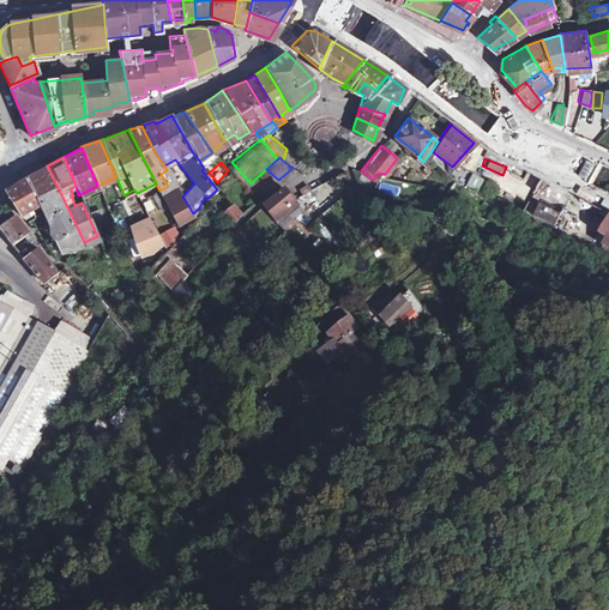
[(580,163),(574,176),(583,181),(590,168),(580,163)]
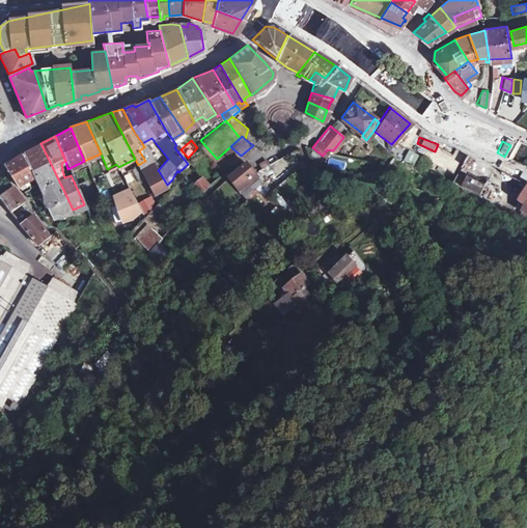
[(51,204),(66,196),(48,158),(40,143),(24,153),(35,174),(39,183),(51,204)]
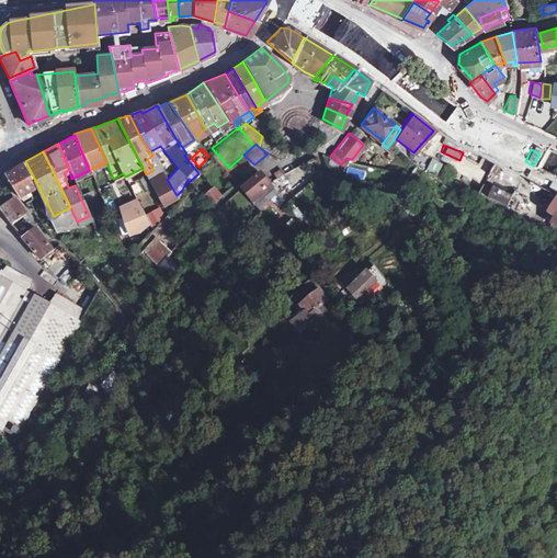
[(191,158),(186,154),(184,156),(199,173),(201,170),(199,167),(191,158)]
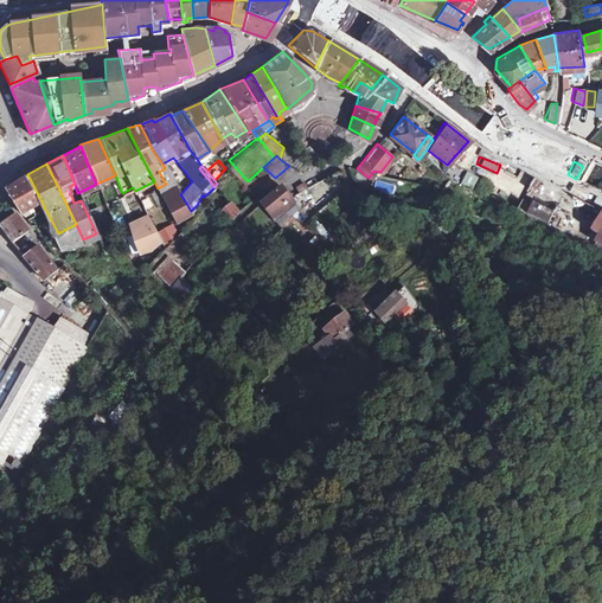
[(275,178),(263,167),(248,181),(258,192),(275,178)]
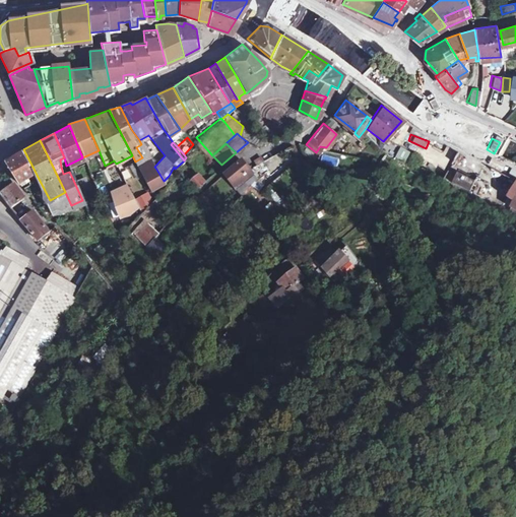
[(142,157),(135,162),(150,192),(164,181),(155,168),(154,167),(141,144),(136,147),(142,157)]
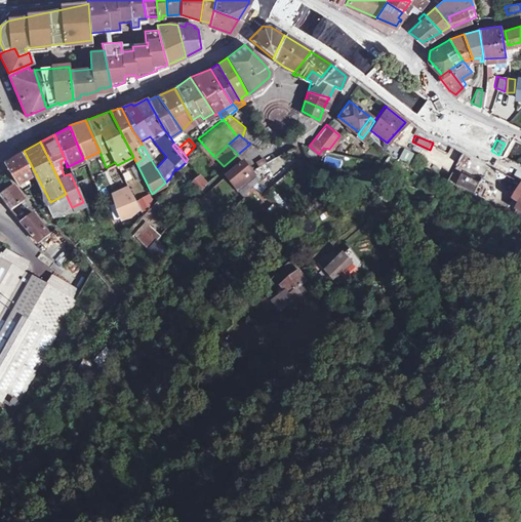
[(35,172),(24,151),(3,162),(18,183),(27,177),(27,181),(33,177),(32,173),(35,172)]
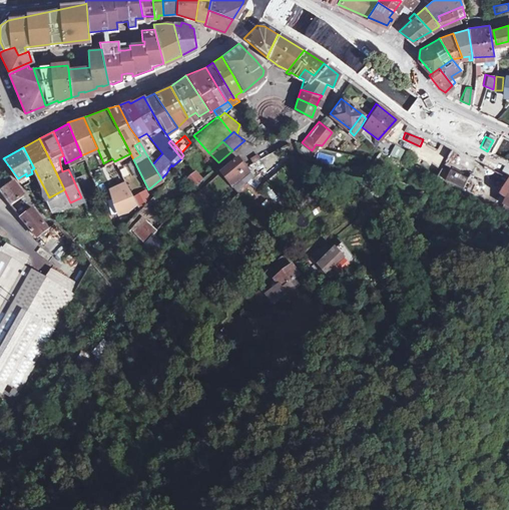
[(102,160),(97,148),(81,155),(86,167),(102,160)]
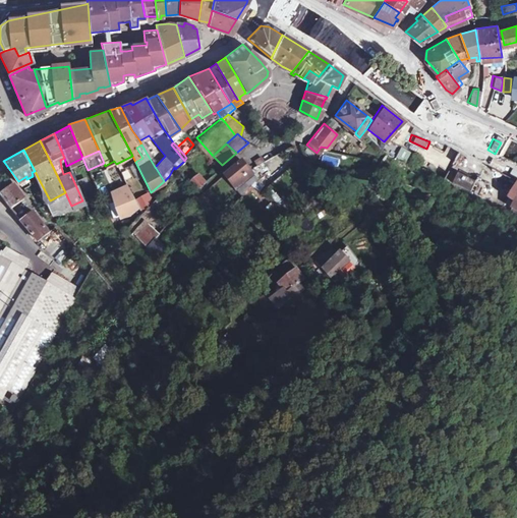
[(322,153),(319,159),(332,164),(334,158),(322,153)]
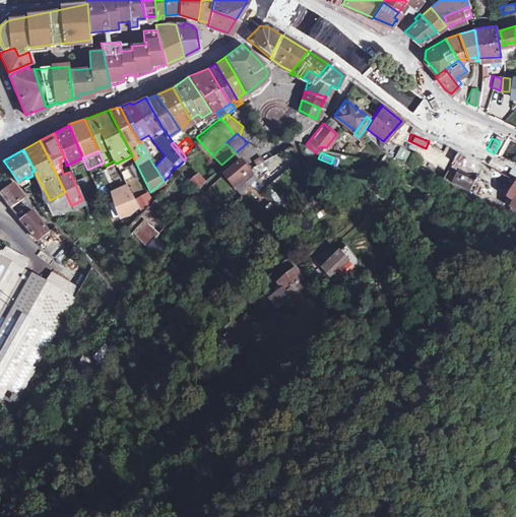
[(262,158),(260,154),(252,158),(254,164),(262,158)]
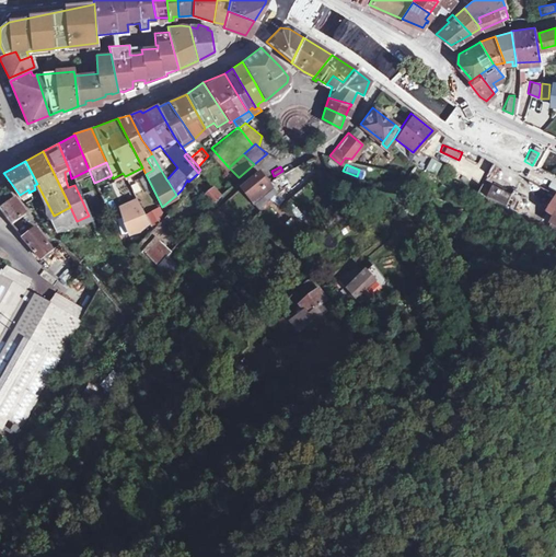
[(94,183),(89,170),(71,178),(74,185),(79,194),(88,190),(95,187),(94,183)]
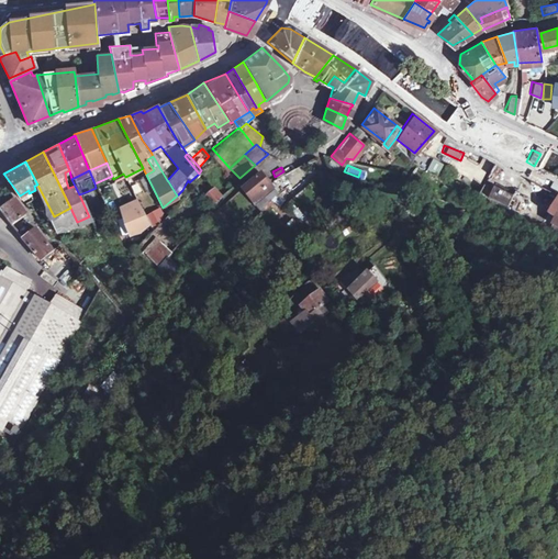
[(277,191),(259,171),(241,186),(260,208),(277,191)]
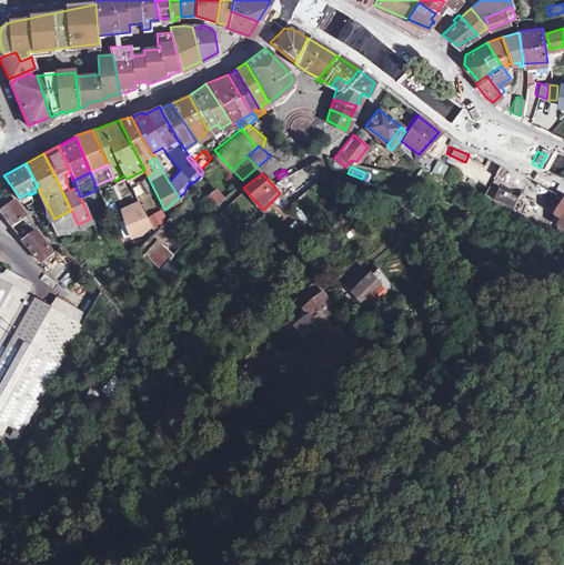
[(201,175),(191,184),(204,199),(214,190),(201,175)]
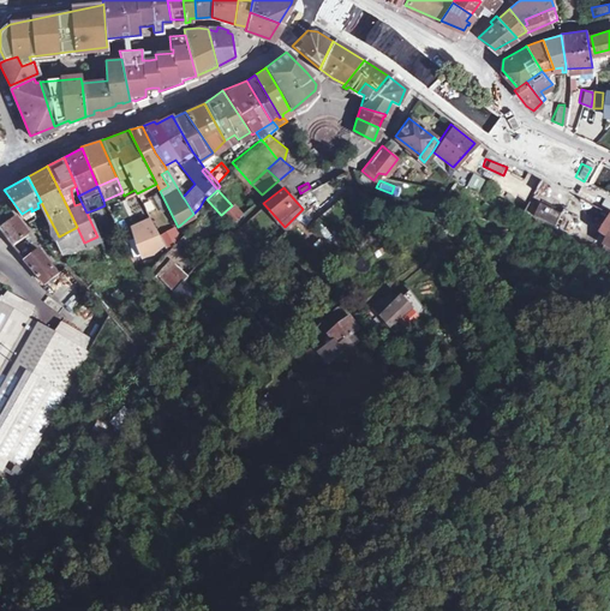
[(556,213),(534,202),(528,214),(560,229),(569,213),(558,208),(556,213)]
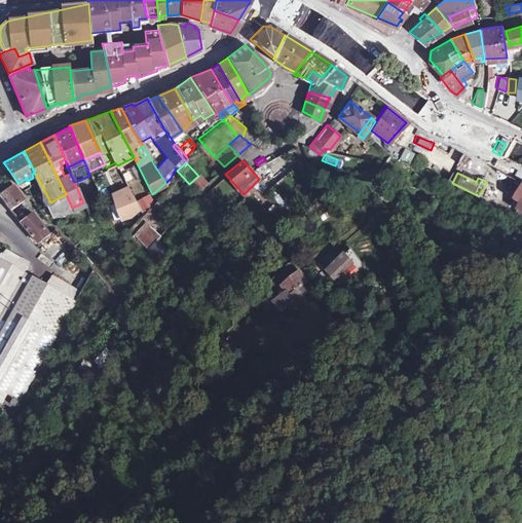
[(198,176),(189,184),(197,192),(206,184),(198,176)]
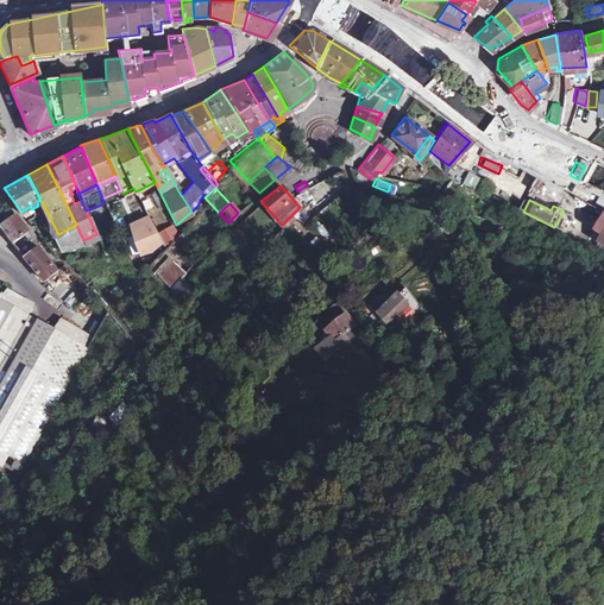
[(86,210),(90,221),(100,216),(95,207),(86,210)]
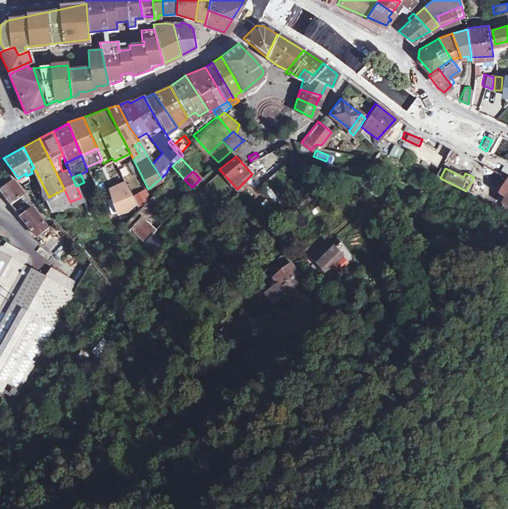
[(103,189),(97,175),(90,177),(97,191),(103,189)]
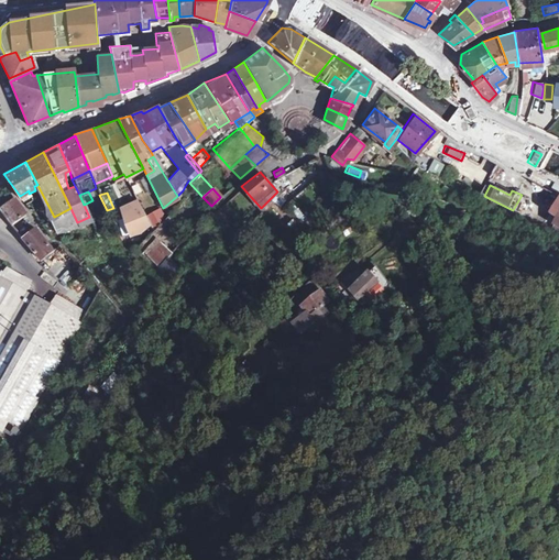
[(558,197),(557,197),(547,211),(554,216),(549,221),(558,227),(558,197)]
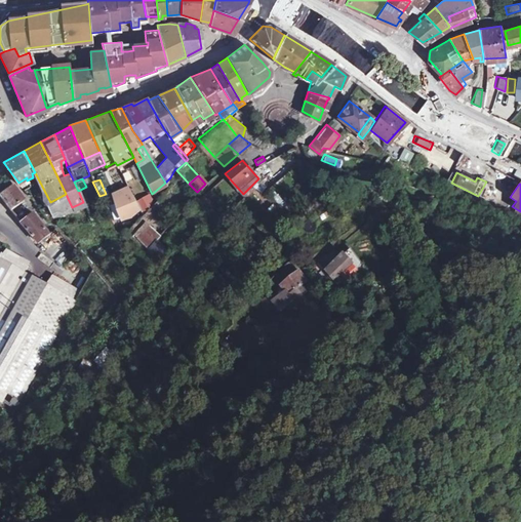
[(0,202),(6,209),(21,198),(10,185),(0,191),(0,202)]
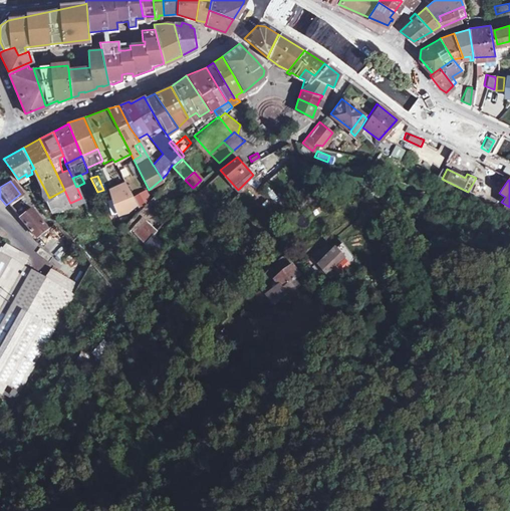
[(136,202),(133,197),(124,181),(109,188),(114,199),(117,212),(125,209),(136,202)]
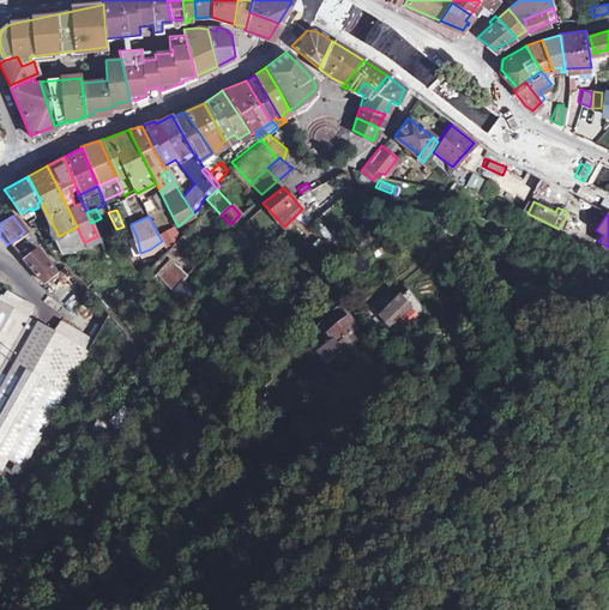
[(84,242),(77,227),(59,236),(65,248),(84,242)]
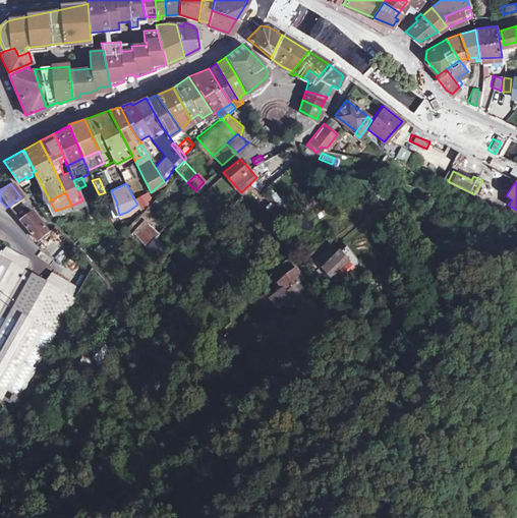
[(147,192),(134,199),(137,205),(138,208),(140,212),(151,200),(147,192)]
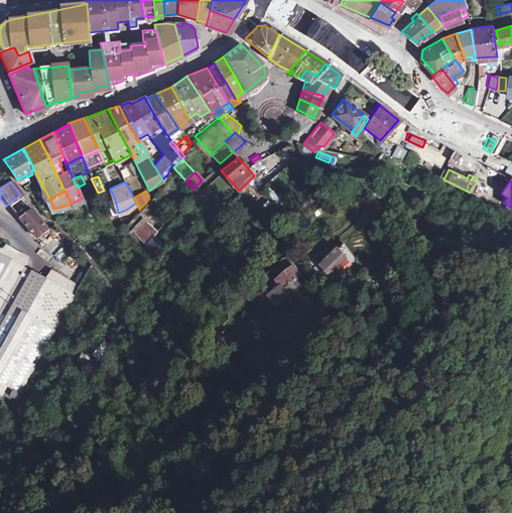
[(49,199),(37,205),(45,214),(54,209),(49,199)]
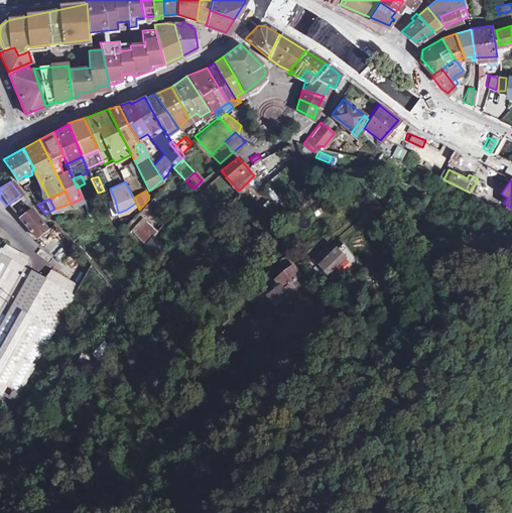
[(16,218),(34,238),(45,227),(30,207),(16,218)]
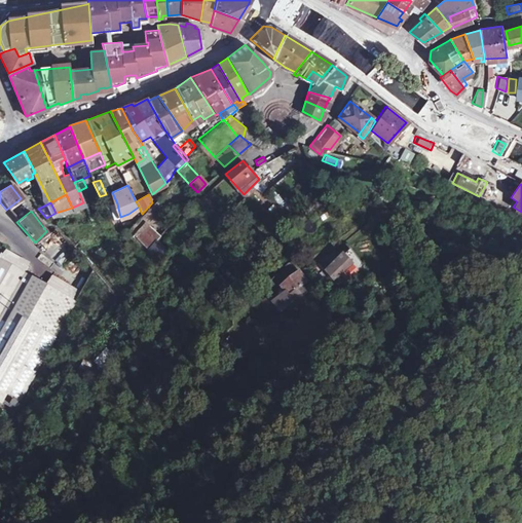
[(148,225),(136,237),(147,248),(158,235),(148,225)]
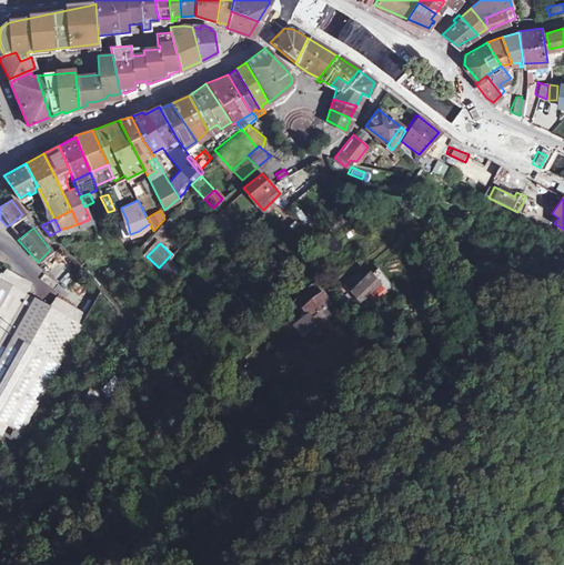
[(372,272),(381,282),(384,285),(391,280),(378,265),(372,272)]
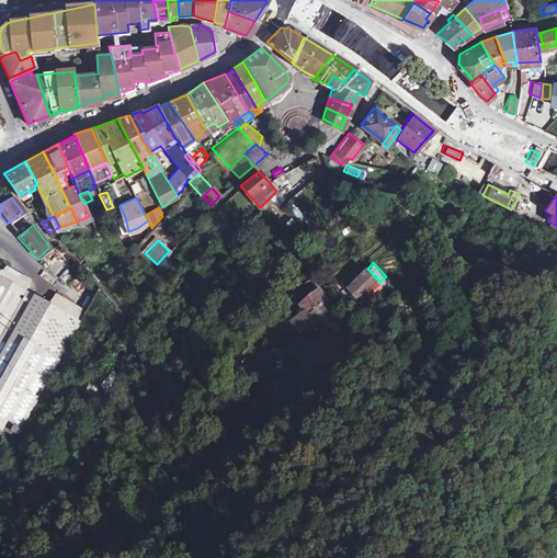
[(23,283),(20,281),(0,269),(0,280),(15,289),(19,292),(22,287),(24,284),(23,283)]
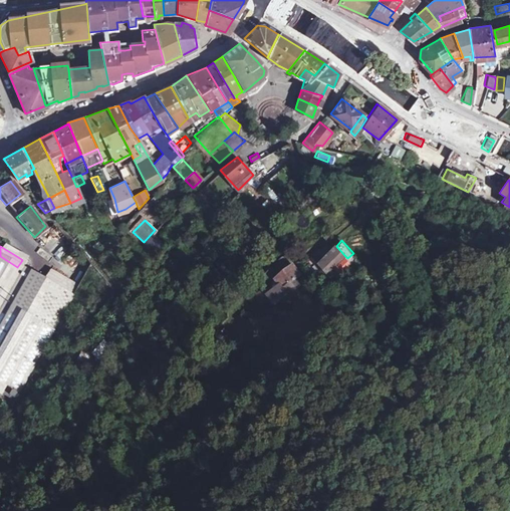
[(344,255),(336,246),(319,261),(327,271),(344,255)]
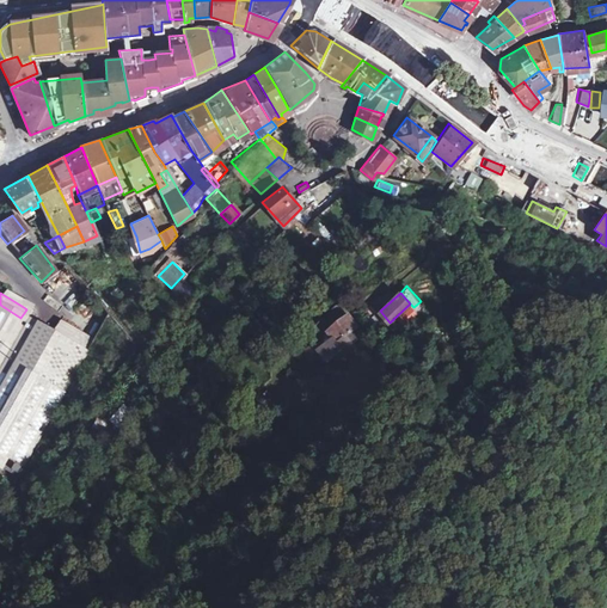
[(0,471),(10,477),(16,466),(1,458),(29,410),(46,381),(67,344),(48,333),(22,319),(20,318),(17,315),(0,305),(0,471)]
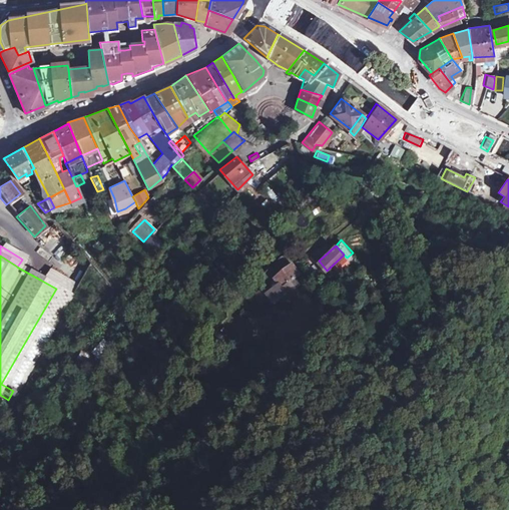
[(298,283),(293,276),(299,271),(291,261),(274,275),(281,284),(273,291),(265,282),(261,286),(273,302),(298,283)]
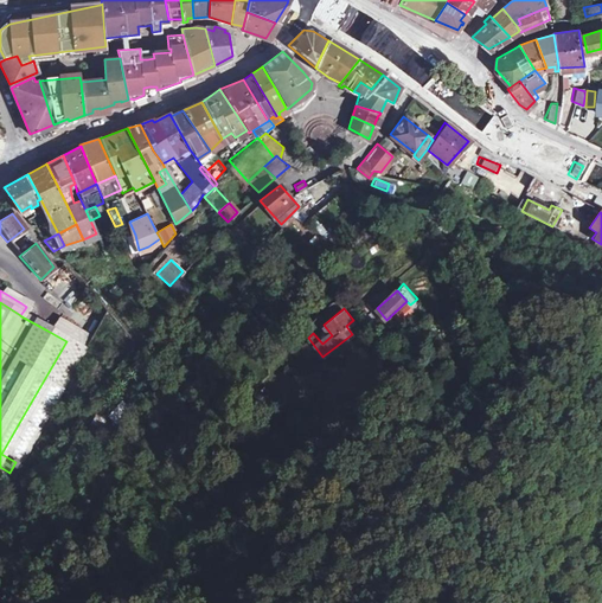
[(47,331),(66,341),(74,329),(55,319),(47,331)]
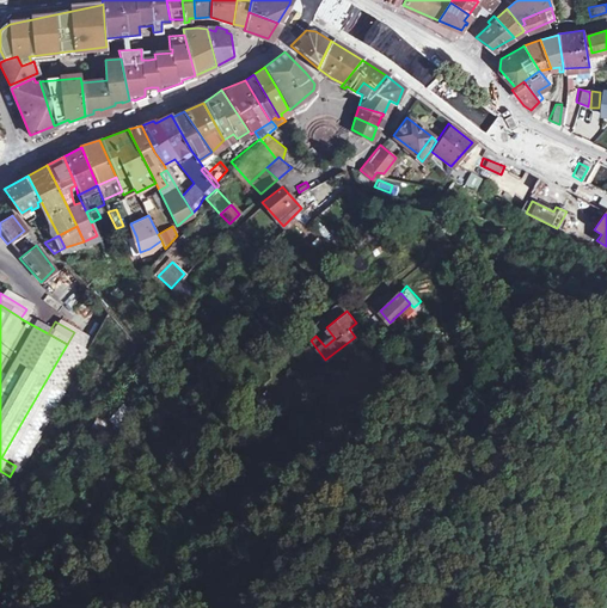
[(43,418),(29,410),(1,458),(16,466),(43,418)]
